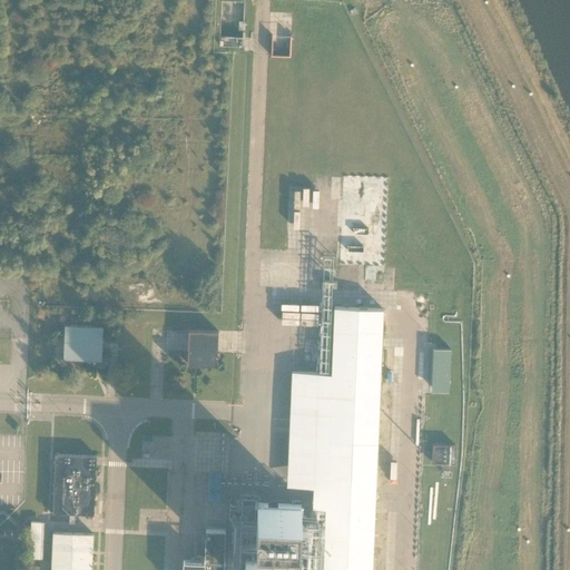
[(372,569),(383,308),(336,306),(333,373),(293,371),(287,485),(315,487),(314,507),(326,508),(323,569),(372,569)]
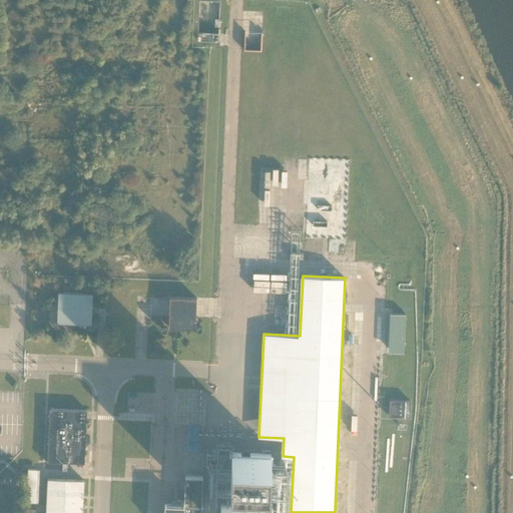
[(57,323),(91,324),(93,294),(59,292),(57,323)]
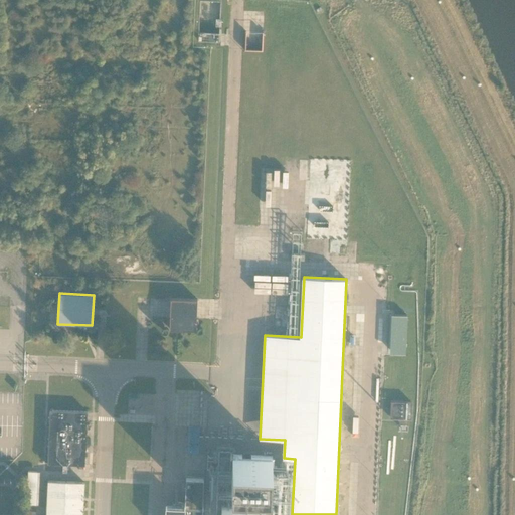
[(197,299),(171,298),(170,328),(196,329),(197,299)]
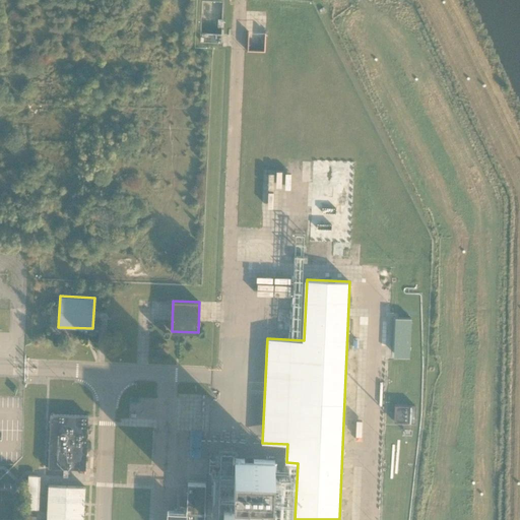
[(411,318),(395,317),(394,356),(410,356),(411,318)]
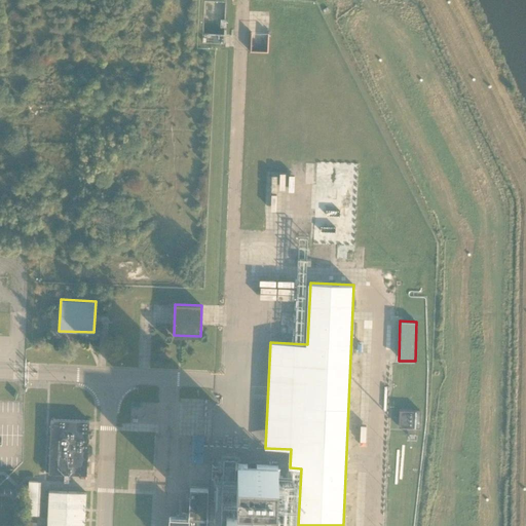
[(421,410),(400,409),(399,426),(420,428),(421,410)]
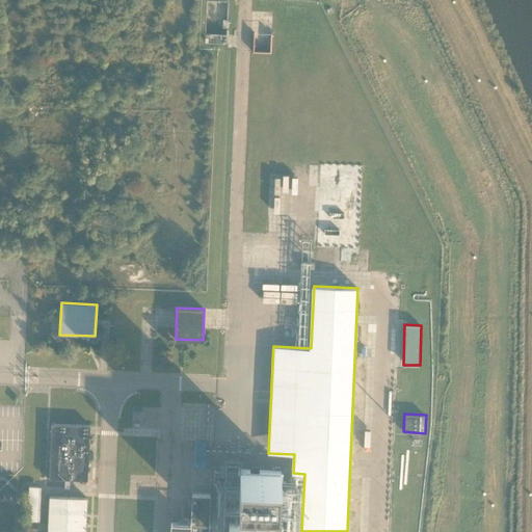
[(50,478),(88,479),(90,425),(52,424),(50,478)]
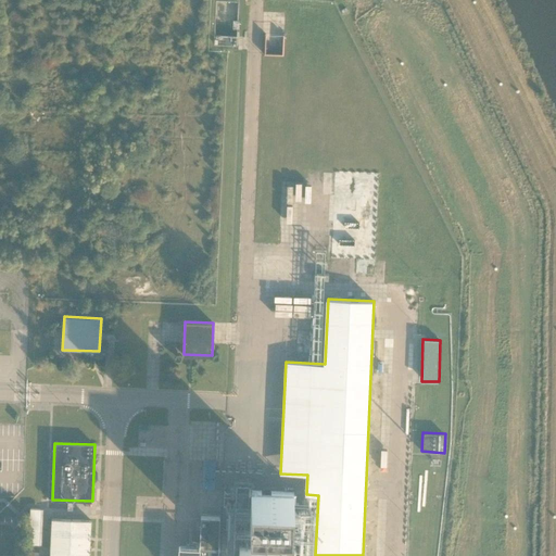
[(251,518),(292,520),(294,492),(252,490),(251,518)]
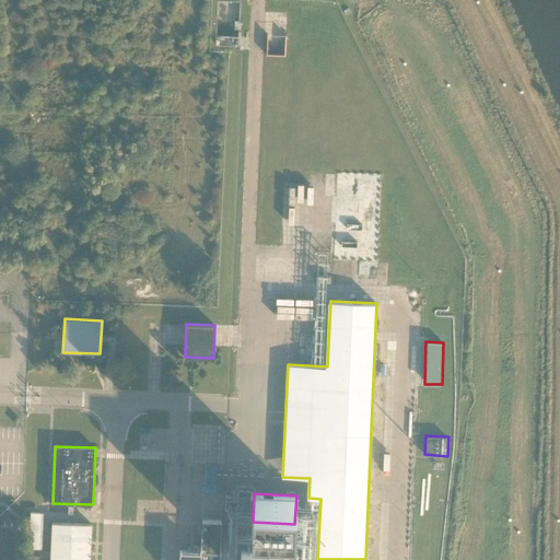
[(43,512),(31,512),(30,548),(42,548),(43,512)]
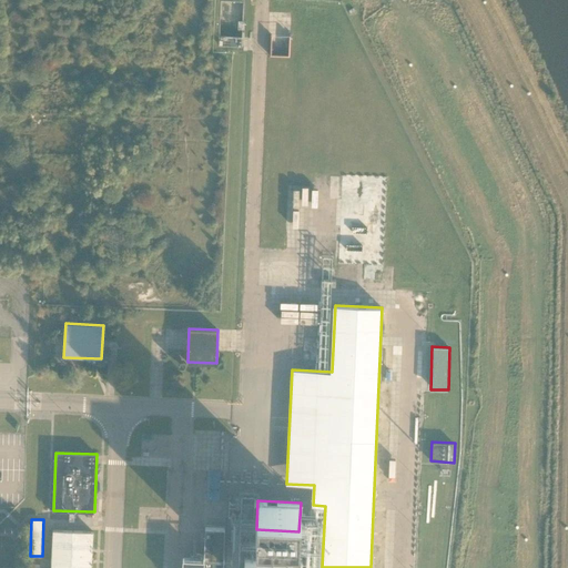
[(223,567),(225,527),(205,527),(204,557),(183,557),(182,567),(223,567)]
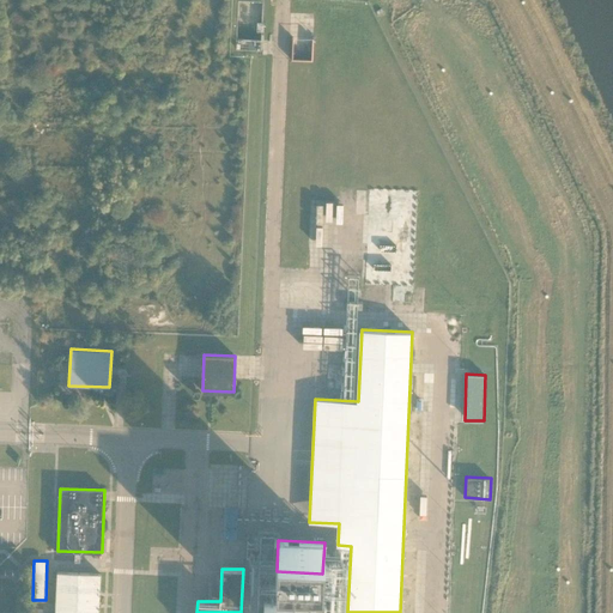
[(55,612),(98,612),(101,574),(58,572),(55,612)]
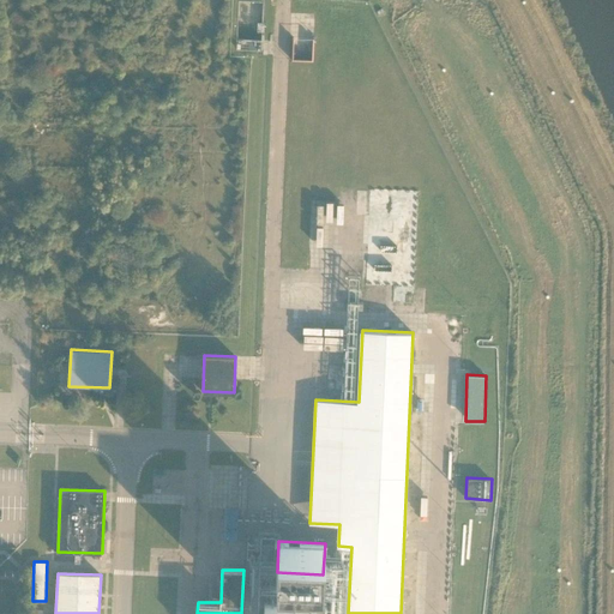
[(263,613),(325,613),(326,605),(319,603),(320,596),(295,596),(295,602),(264,601),(263,613)]
